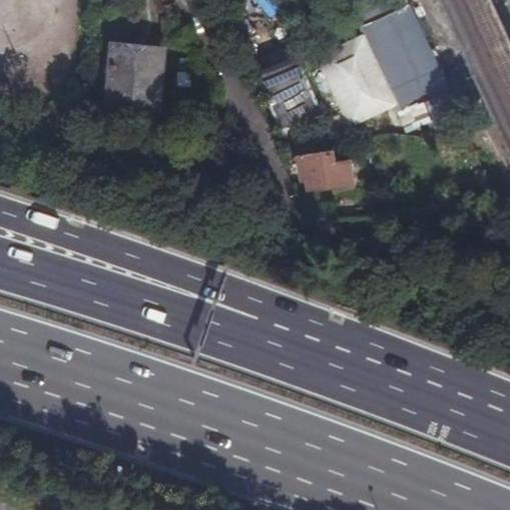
[(432,58),(410,4),(387,13),(381,0),(348,0),(364,33),(385,78),(390,88),(400,109),(447,89),(432,58)]
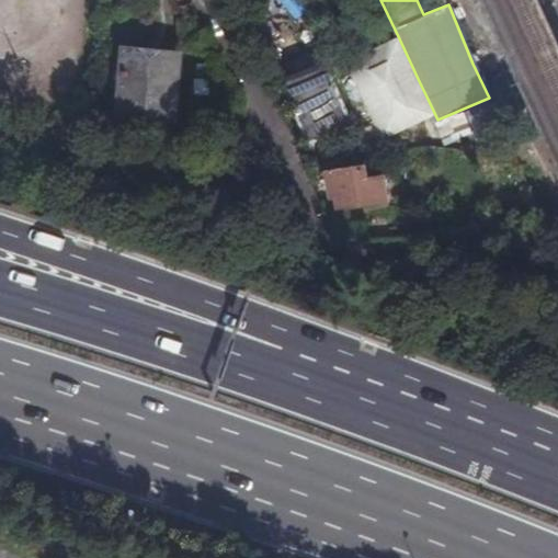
[(398,36),(348,59),(376,120),(412,103),(424,99),(426,97),(421,86),(398,36)]
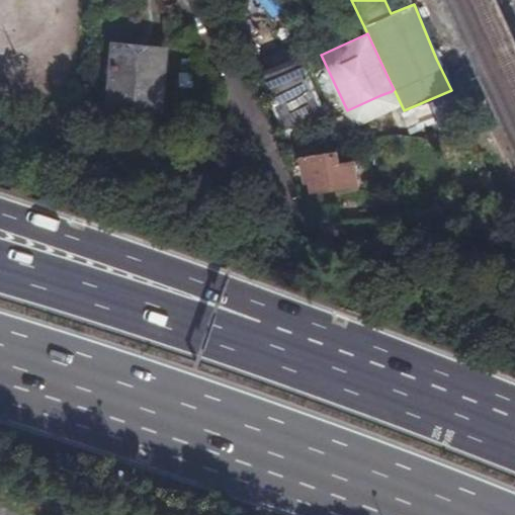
[(168,48),(117,43),(111,93),(163,98),(168,48)]
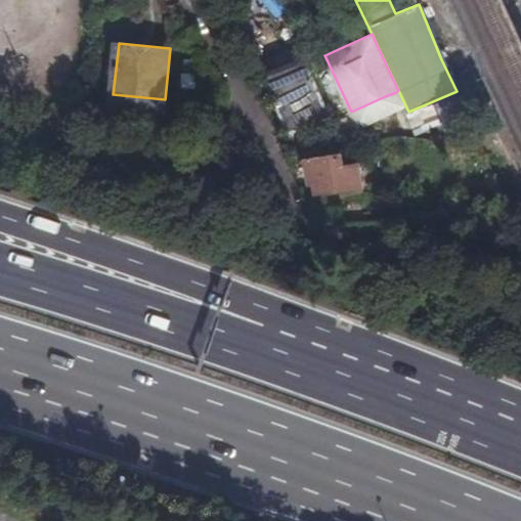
[(304,56),(265,72),(289,129),(328,114),(304,56)]
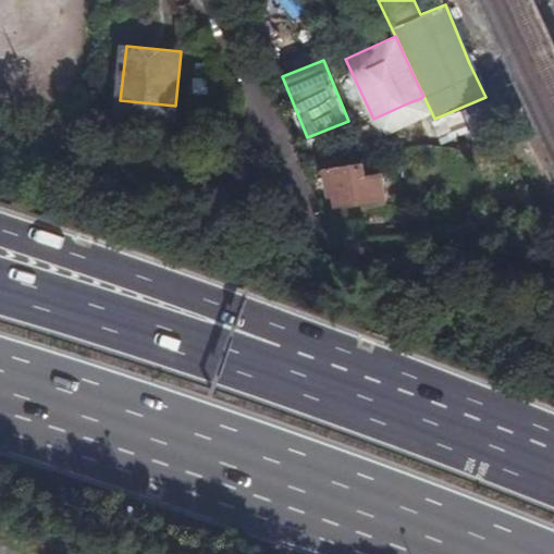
[(434,126),(421,98),(409,102),(423,132),(434,126)]
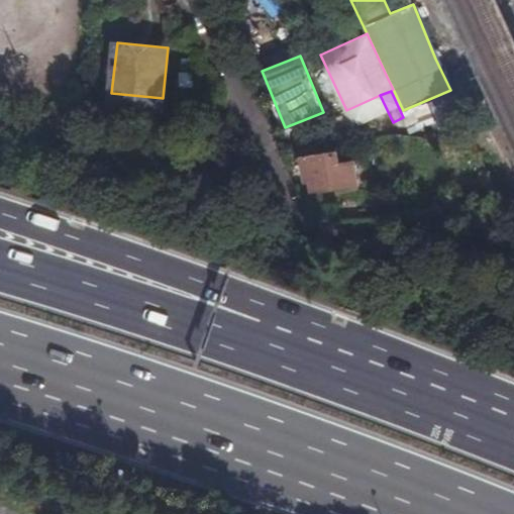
[(404,113),(409,124),(432,112),(426,102),(404,113)]
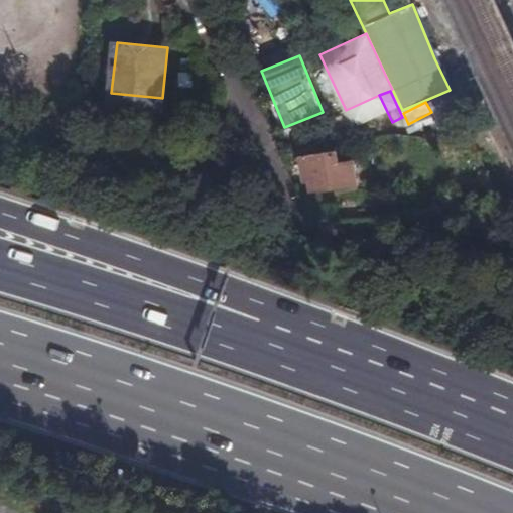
[(338,153),(304,157),(307,178),(312,178),(314,189),(357,183),(355,162),(339,163),(338,153)]
